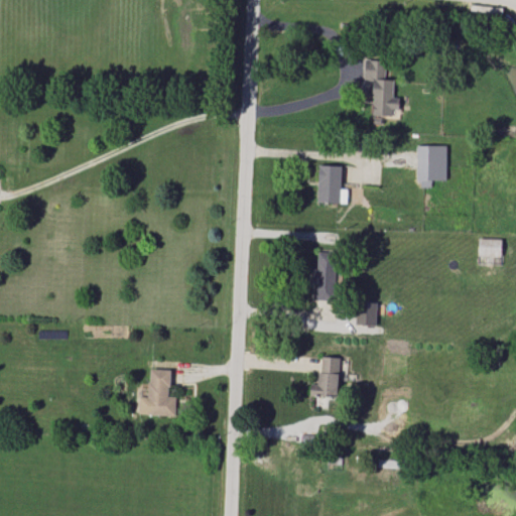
[(374,81),(373,116),(392,116),(393,110),(399,110),(399,99),(394,99),(394,80),(386,80),(386,60),(365,59),(365,80),(374,81)]
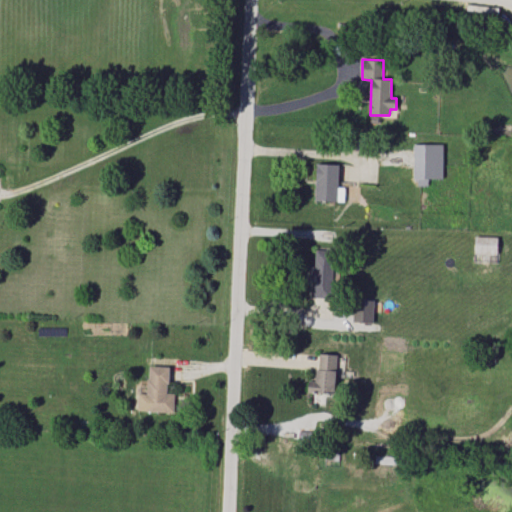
[(443,144),(414,144),(414,185),(427,186),(427,179),(443,179),(443,144)]
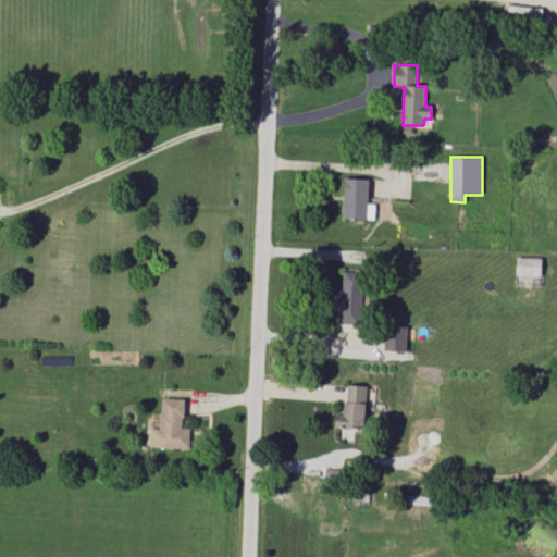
[(368,178),(344,178),(343,219),(374,220),(374,203),(368,203),(368,178)]
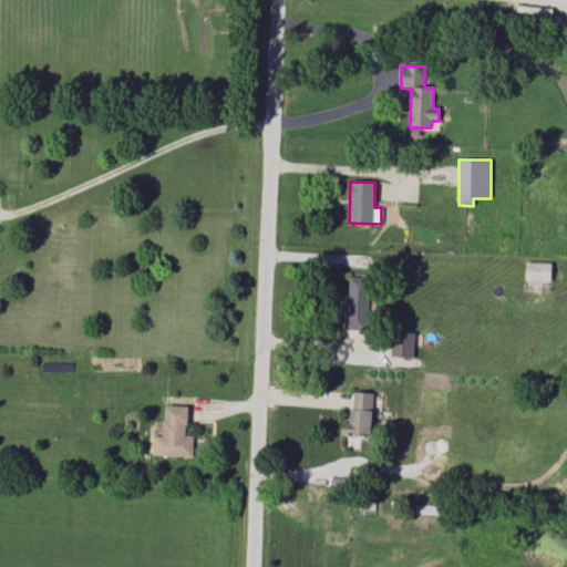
[(342,330),(367,329),(366,277),(349,278),(349,296),(341,296),(342,330)]
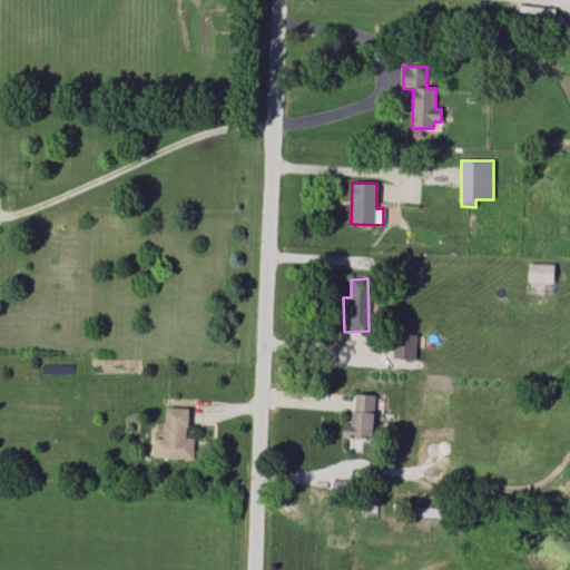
[(416,334),(393,334),(393,359),(415,360),(416,334)]
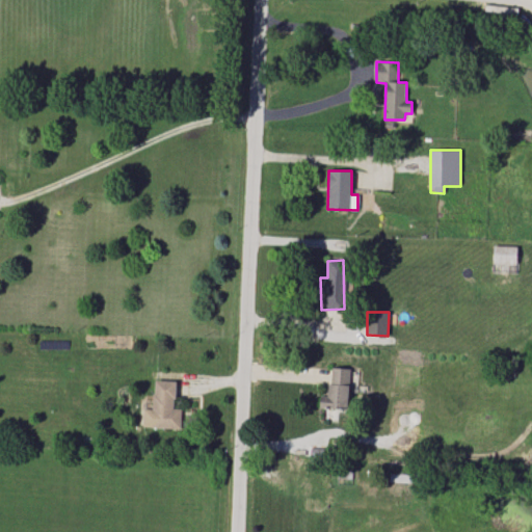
[(349,408),(350,368),(329,368),(328,396),(320,396),(320,408),(349,408)]
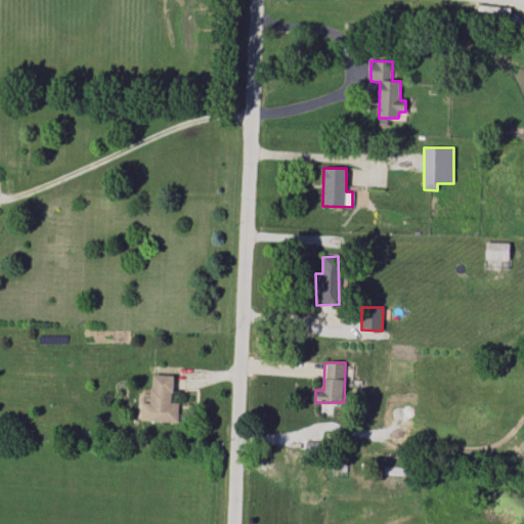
[(173,376),(151,375),(150,402),(141,402),(141,421),(177,422),(178,402),(172,402),(173,376)]
